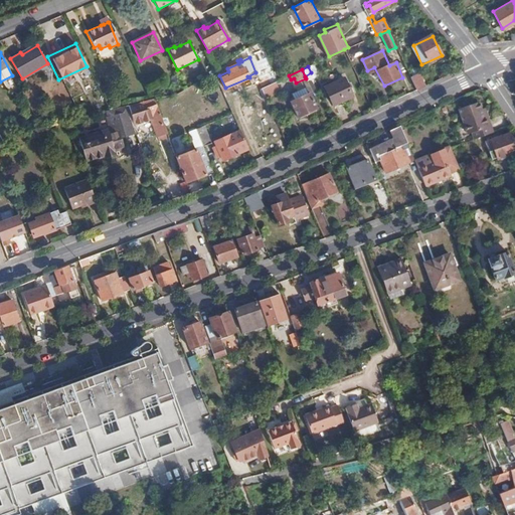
[(218,81),(214,72),(207,76),(210,79),(215,82),(218,81)]
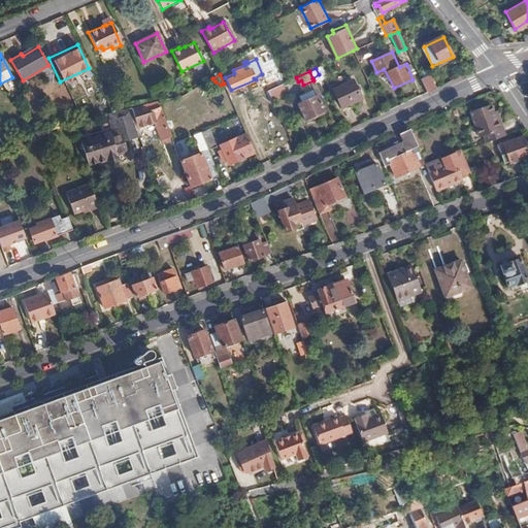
[(427,92),(435,89),(429,76),(426,77),(425,75),(421,77),(427,92)]
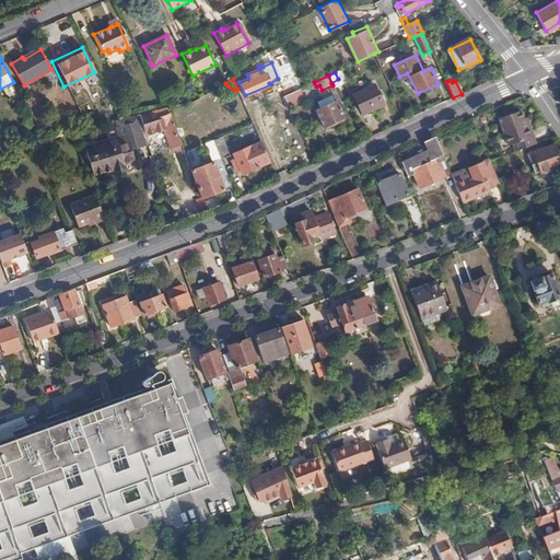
[(374,85),(353,95),(362,114),(383,104),(374,85)]
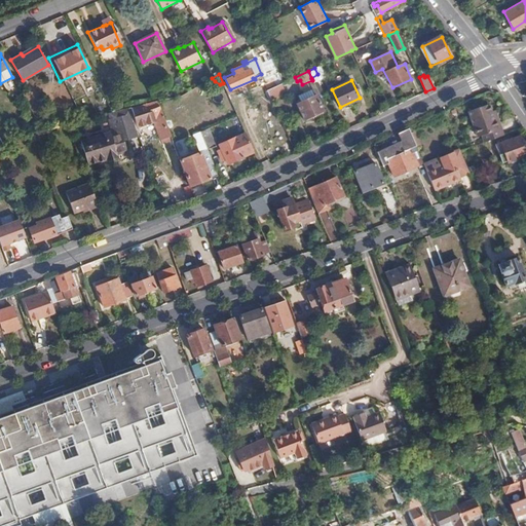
[(267,90),(271,99),(287,91),(283,83),(267,90)]
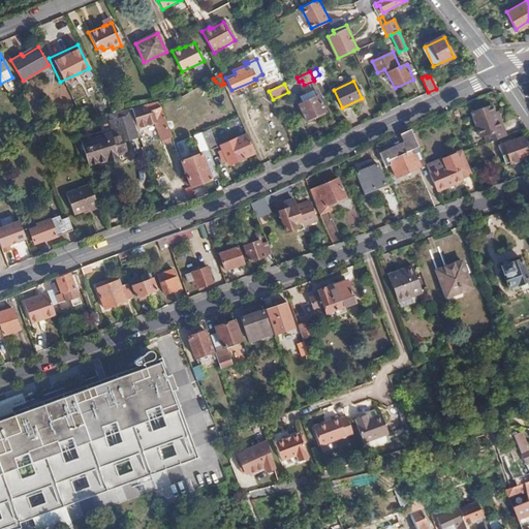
[(300,104),(306,120),(325,111),(318,96),(311,99),(310,97),(304,99),(305,102),(300,104)]
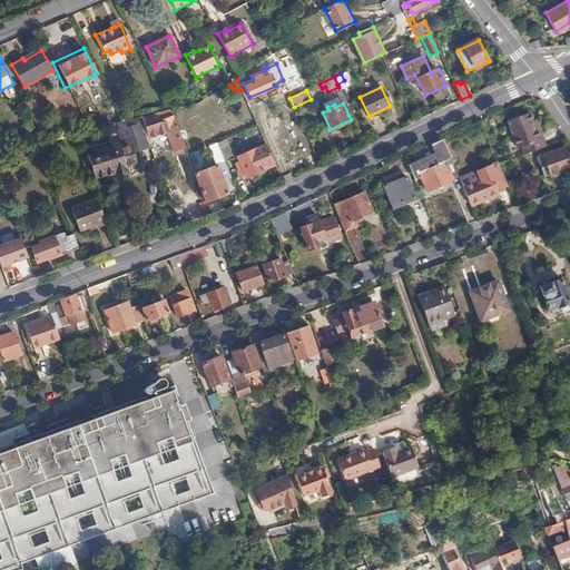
[(173,149),(183,145),(169,109),(168,109),(139,117),(141,123),(144,123),(149,137),(166,130),(173,149)]
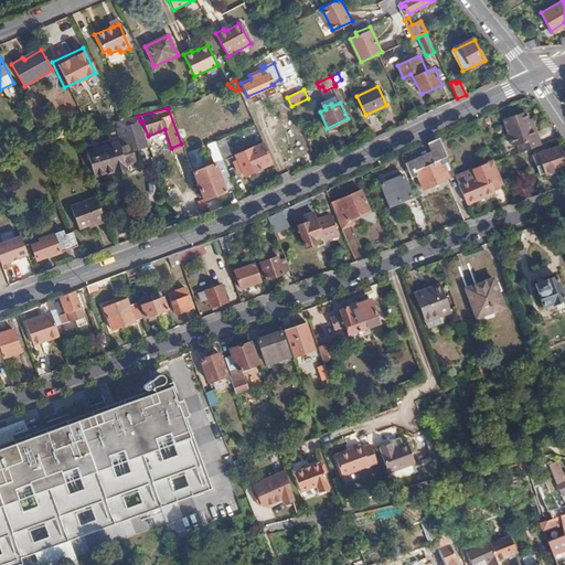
[(520,152),(542,145),(535,124),(531,125),(530,118),(528,110),(504,118),(512,147),(519,145),(520,152)]
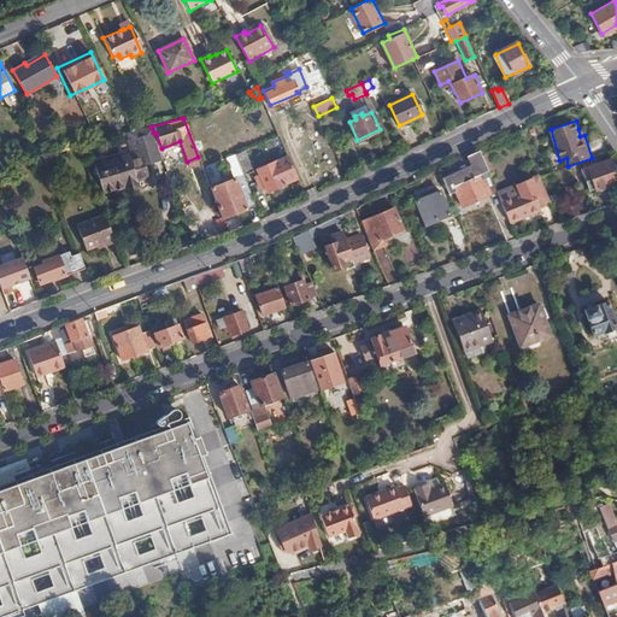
[(133,148),(157,142),(153,133),(151,127),(148,127),(129,131),(133,148)]
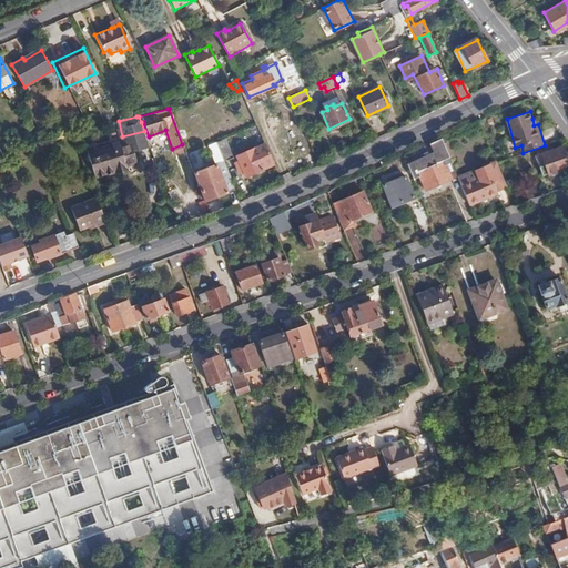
[(223,161),(224,162),(232,158),(224,139),(215,142),(223,161)]
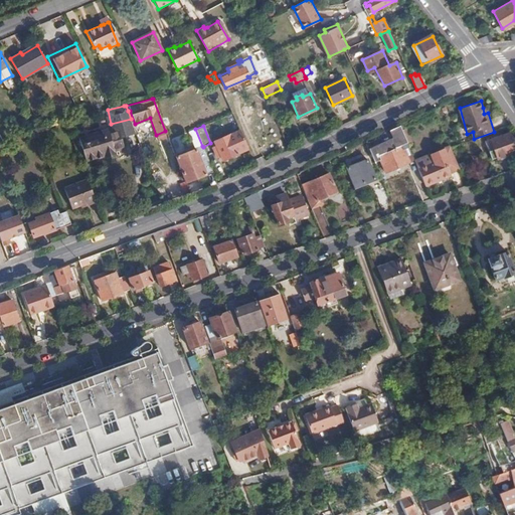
[(385,172),(413,159),(407,143),(401,129),(400,126),(389,131),(392,138),(369,149),(374,161),(380,159),(385,172)]
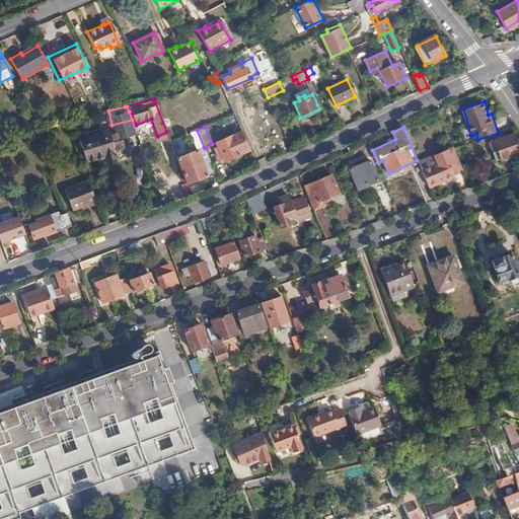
[(106,159),(117,156),(115,151),(124,148),(118,128),(80,139),(87,162),(105,156),(106,159)]
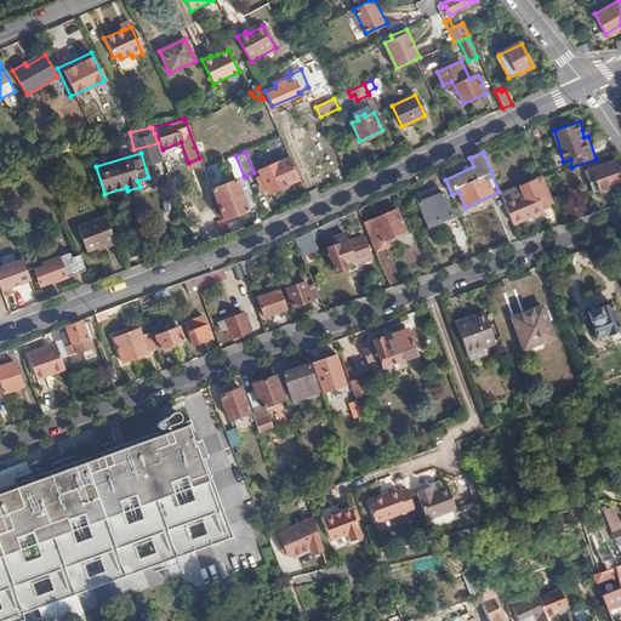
[(484,155),(491,172),(495,170),(489,153),(484,155)]
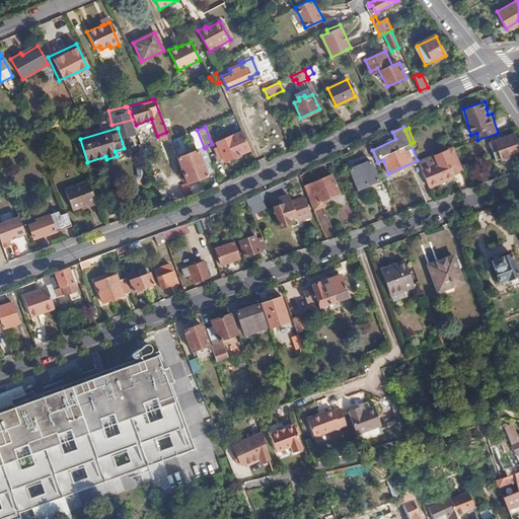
[(36,138),(33,132),(25,134),(19,135),(22,142),(36,138)]
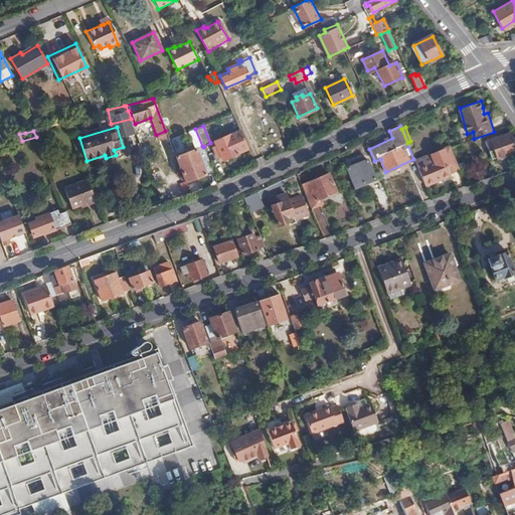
[(188,133),(193,147),(199,145),(194,131),(188,133)]
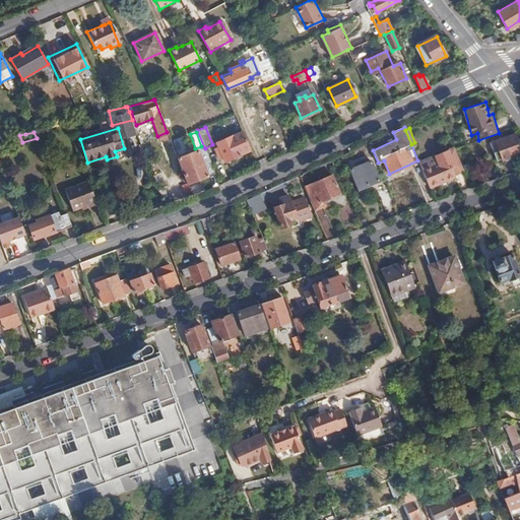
[(224,163),(251,150),(243,132),(216,143),(224,163)]
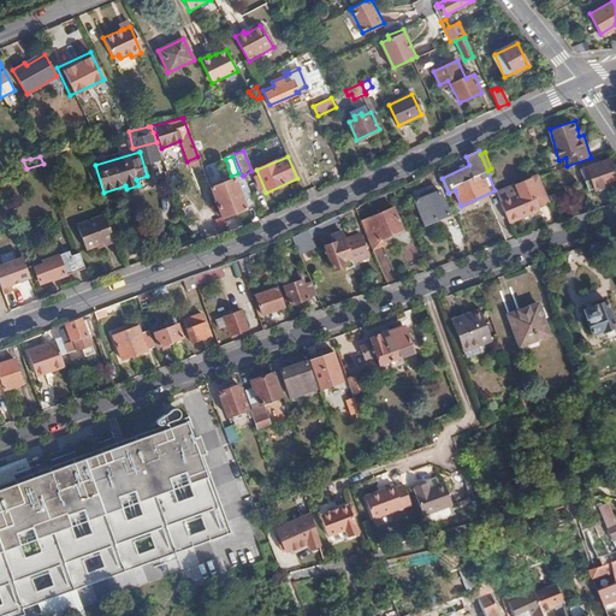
[(615,179),(609,159),(585,169),(588,179),(585,181),(587,190),(593,189),(593,190),(615,182),(615,179)]
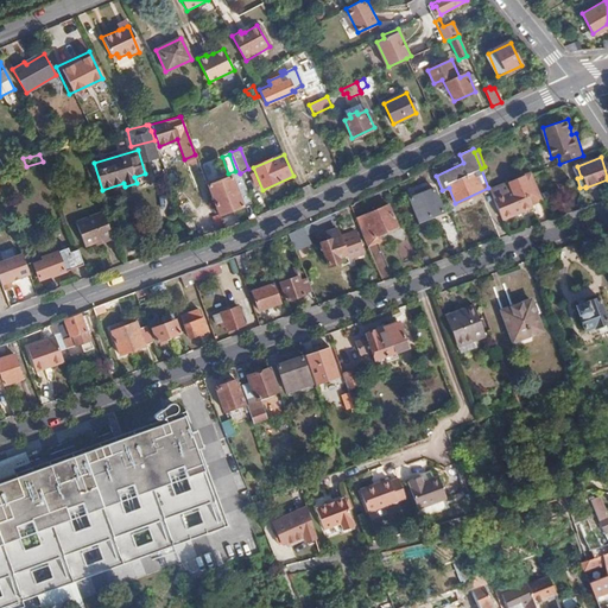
[(207,184),(220,215),(240,207),(252,202),(240,173),(239,172),(207,184)]
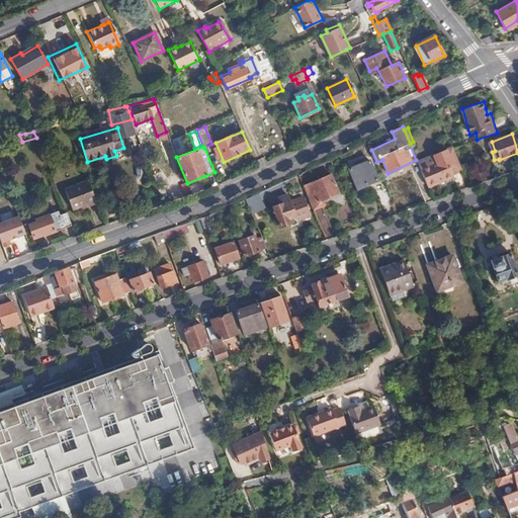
[(454,174),(462,170),(453,147),(452,147),(444,150),(447,158),(422,168),(429,187),(455,177),(454,174)]
